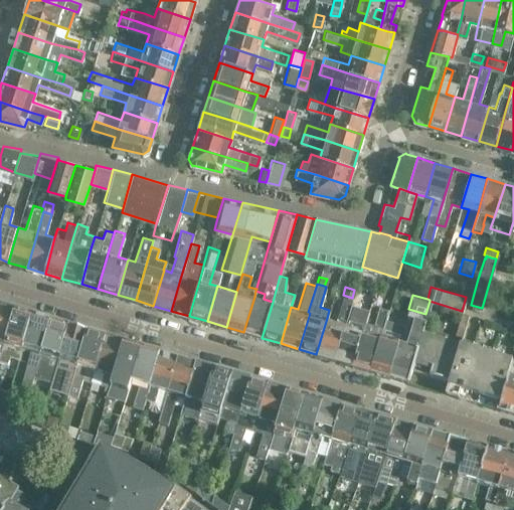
[(327,318),(316,354),(335,359),(345,324),(352,299),(343,296),(335,321),(327,318)]
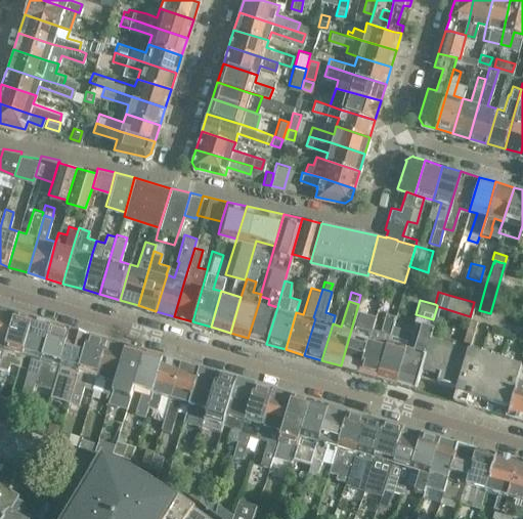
[(259,302),(248,338),(266,344),(277,307),(268,304),(259,302)]
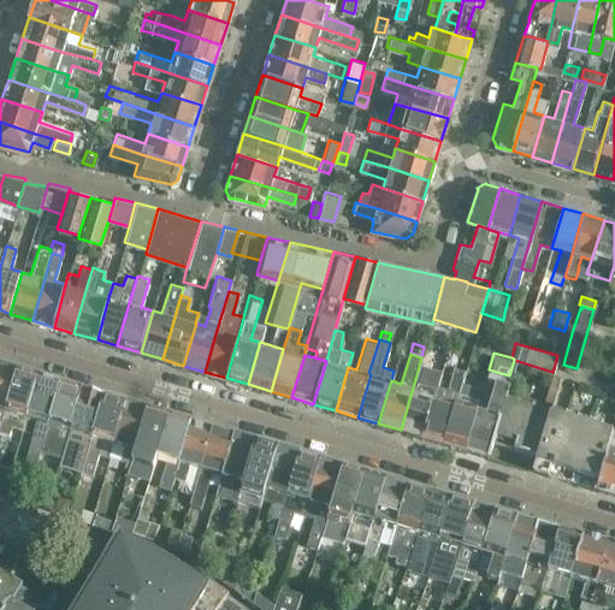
[(413,388),(401,430),(421,436),(423,436),(435,394),(437,383),(427,380),(432,360),(421,357),(413,388)]
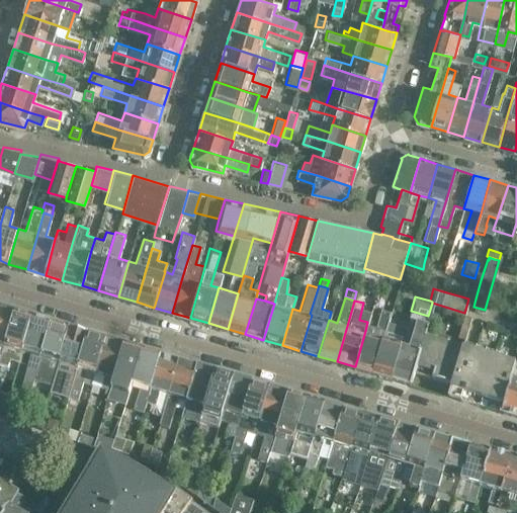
[(0,353),(4,342),(15,309),(0,303),(0,353)]
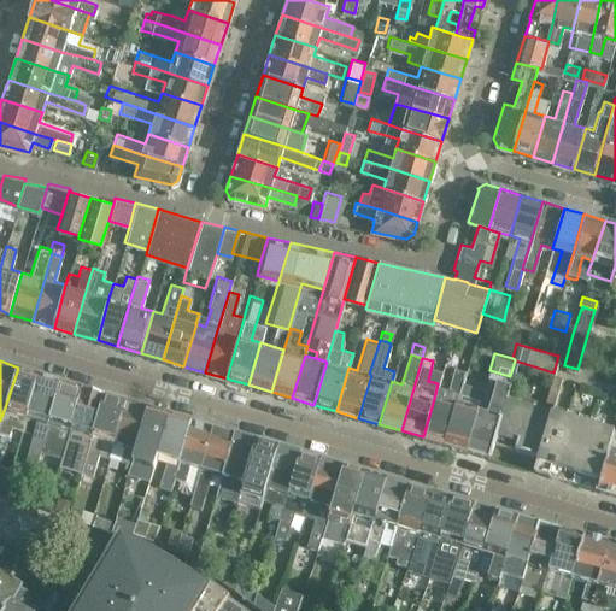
[(435,394),(423,436),(444,442),(456,400),(465,370),(453,365),(447,387),(438,383),(435,394)]
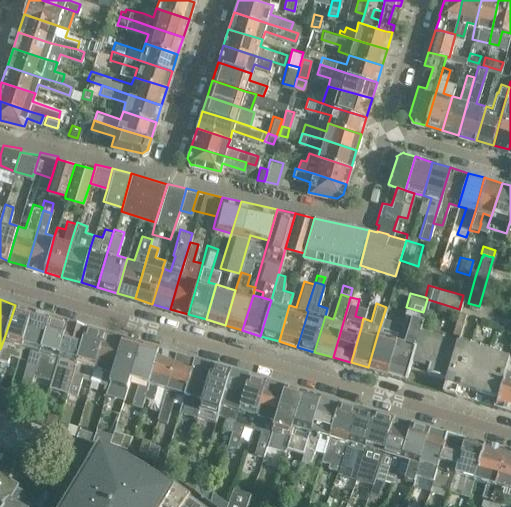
[(15,305),(4,338),(0,349),(0,357),(6,359),(13,341),(22,343),(33,310),(15,305)]
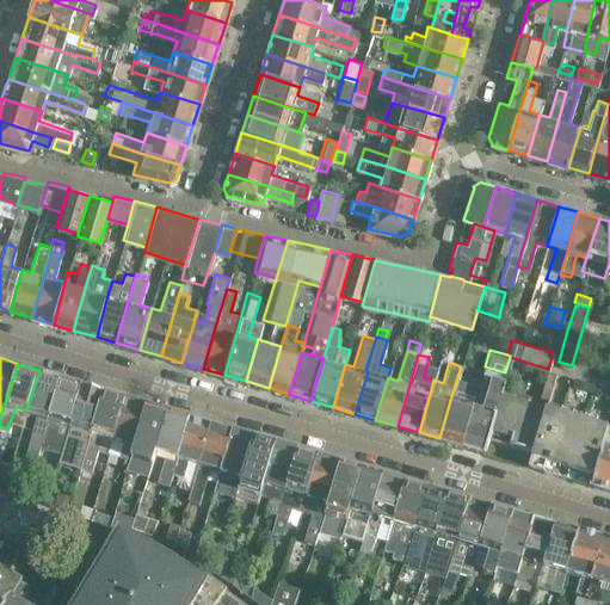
[(39,370),(26,409),(37,413),(24,455),(35,458),(48,417),(60,376),(39,370)]
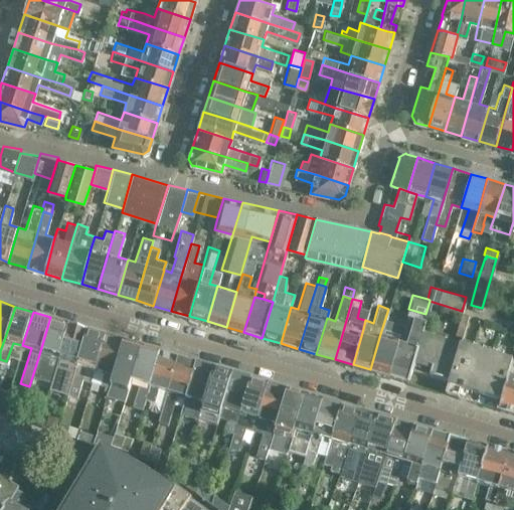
[(467,314),(460,312),(454,332),(460,334),(467,314)]
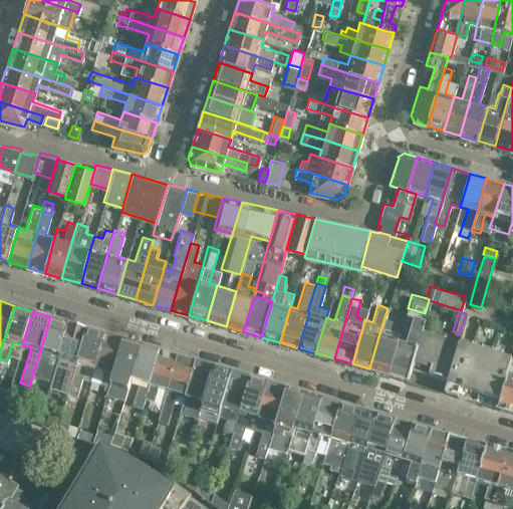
[(50,316),(40,350),(33,374),(51,379),(58,355),(69,322),(50,316)]
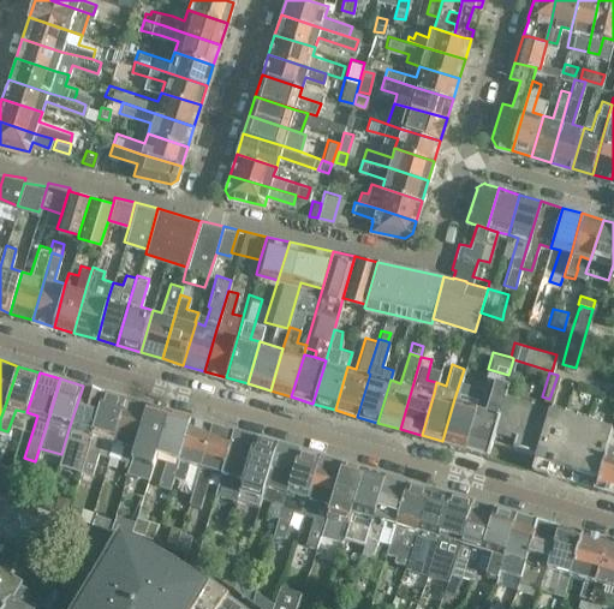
[(476,406),(464,448),(487,454),(487,453),(490,441),(508,382),(494,378),(486,409),(476,406)]
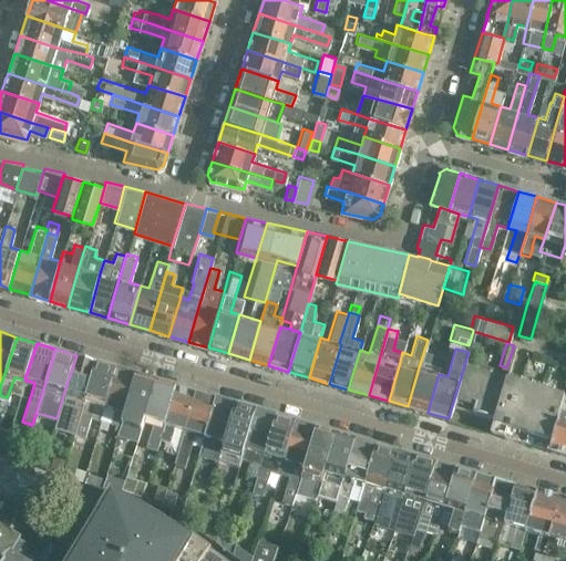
[(419,367),(408,406),(428,413),(439,374),(444,355),(424,350),(419,367)]
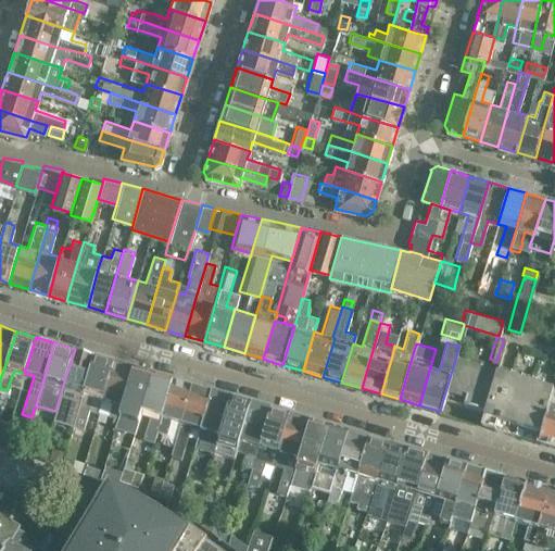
[(75,349),(63,385),(73,388),(63,416),(74,420),(83,390),(95,354),(75,349)]
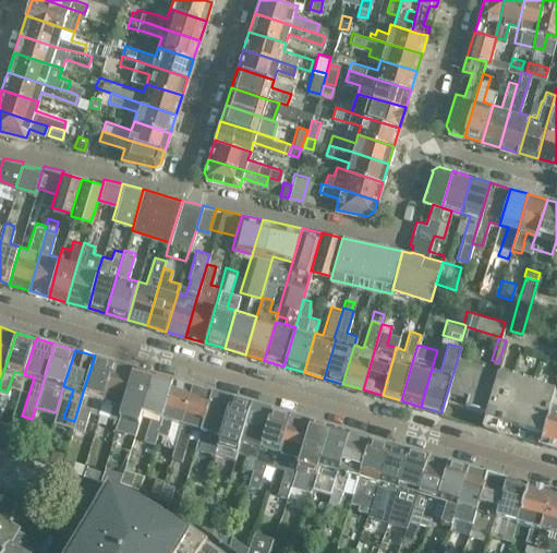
[(95,356),(83,392),(74,421),(79,422),(84,408),(98,412),(103,398),(113,361),(95,356)]
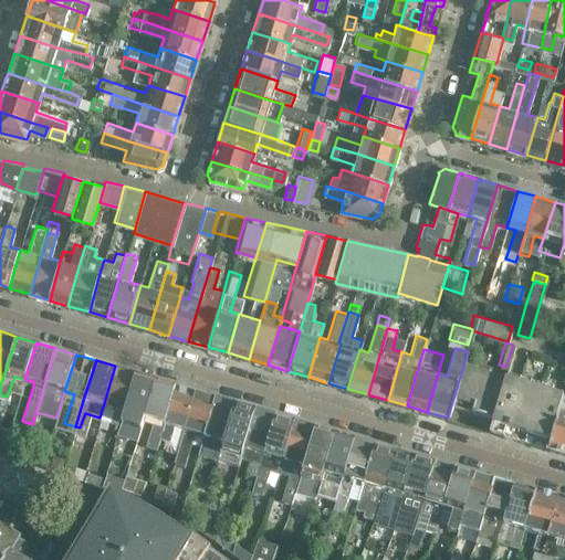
[(464,362),(451,405),(448,416),(490,430),(506,376),(506,374),(464,362)]
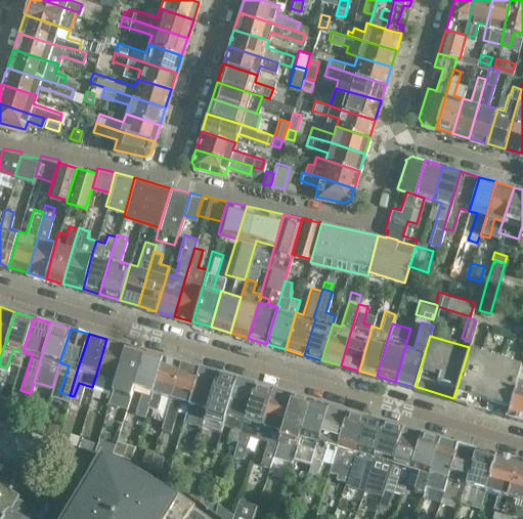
[(106,339),(96,374),(92,387),(106,391),(105,395),(110,396),(115,379),(126,345),(106,339)]
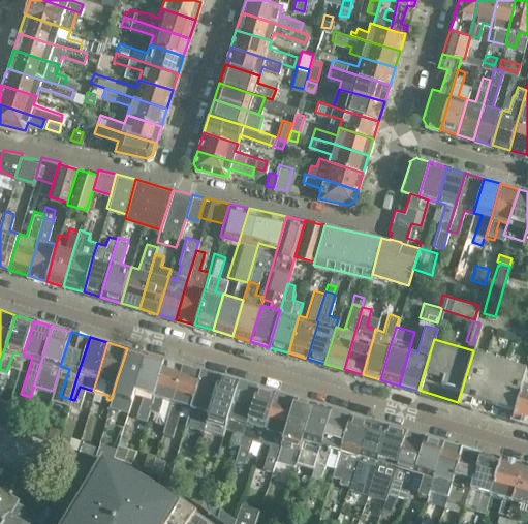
[(127,348),(116,382),(110,403),(118,405),(122,394),(132,397),(135,389),(146,353),(127,348)]
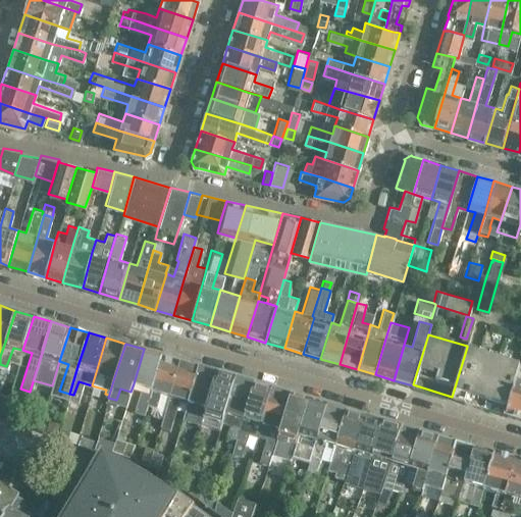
[(452,397),(463,400),(484,406),(499,357),(467,347),(452,397)]
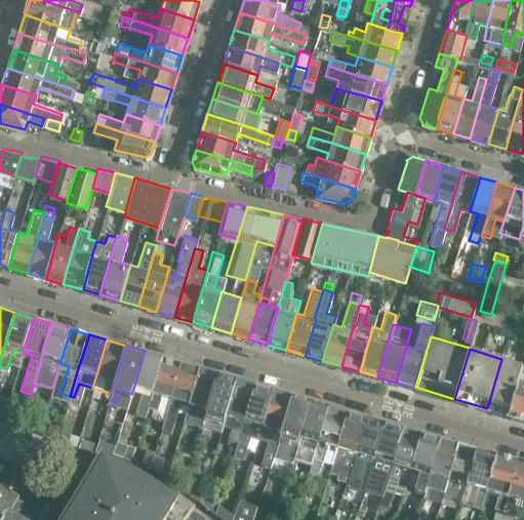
[(145,351),(134,386),(143,388),(135,411),(145,414),(153,391),(163,357),(145,351)]
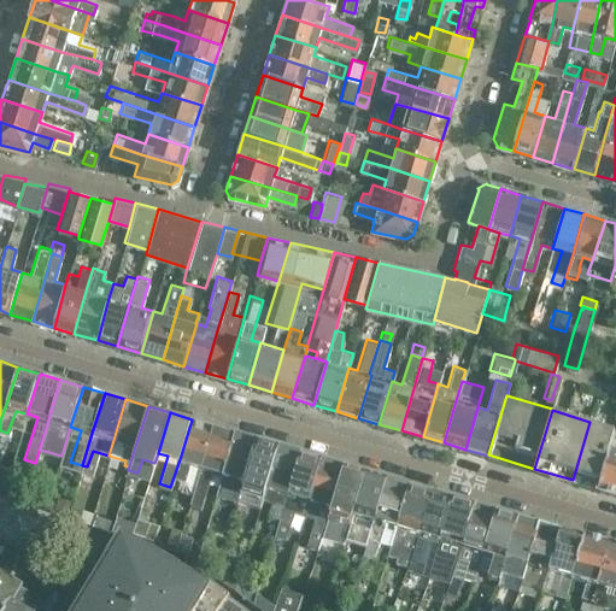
[(192,419),(180,459),(174,476),(180,479),(177,487),(181,491),(192,494),(200,465),(212,426),(192,419)]
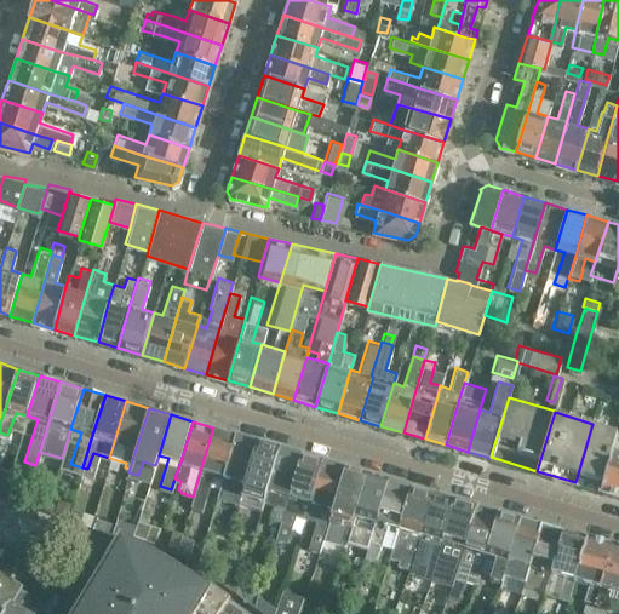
[(617,431),(592,424),(575,482),(601,489),(603,480),(602,480),(614,439),(617,431)]
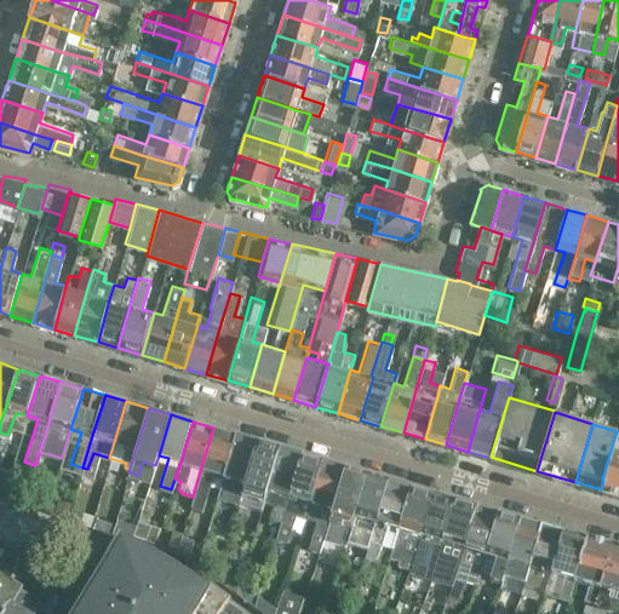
[(213,428),(201,468),(190,505),(201,509),(213,471),(224,475),(236,434),(213,428)]
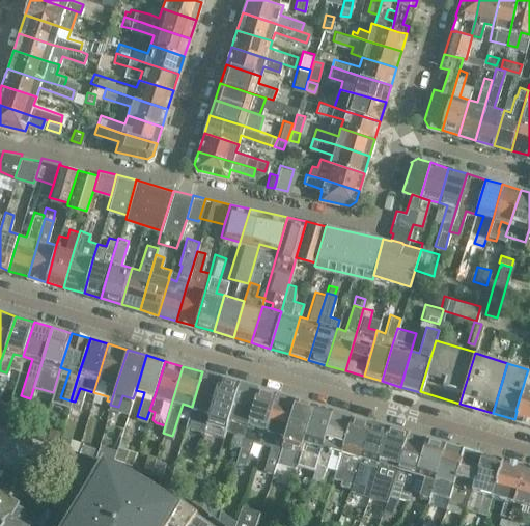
[(205,427),(221,378),(202,371),(192,407),(187,422),(205,427)]
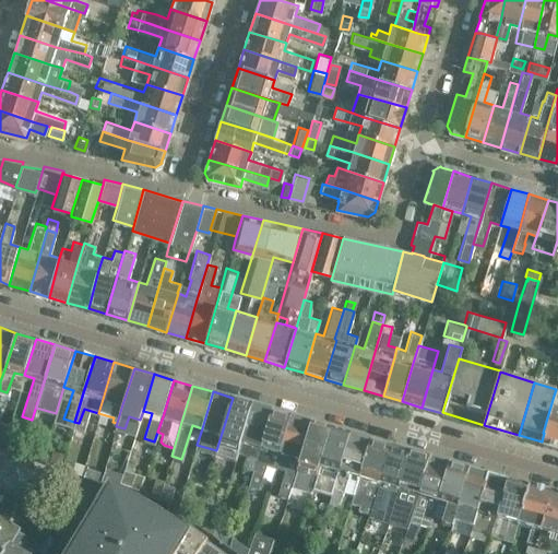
[(544,433),(542,441),(542,443),(557,447),(557,396),(554,396),(543,433),(544,433)]
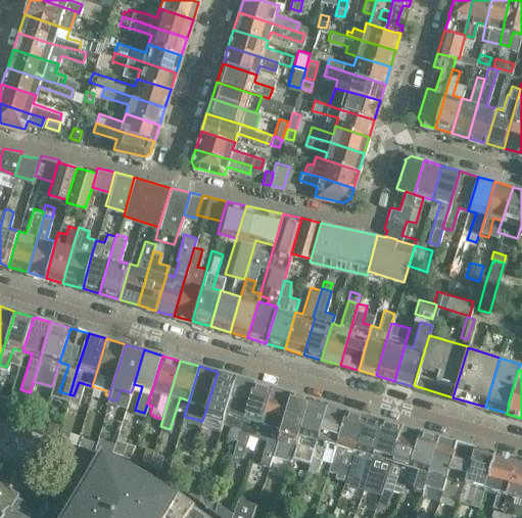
[(236,377),(218,372),(202,423),(221,428),(226,411),(236,377)]
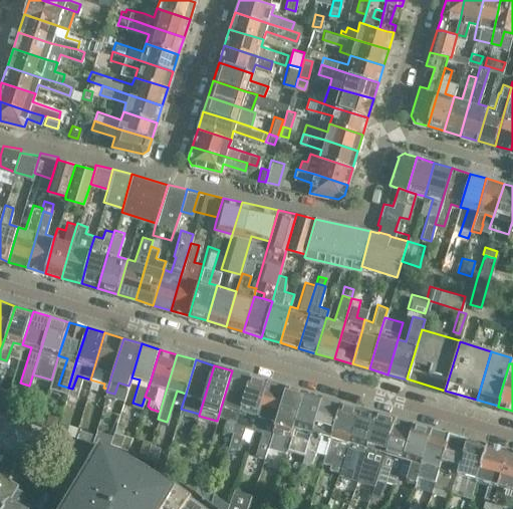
[(232,370),(222,404),(219,414),(227,417),(223,428),(233,431),(240,410),(250,375),(232,370)]
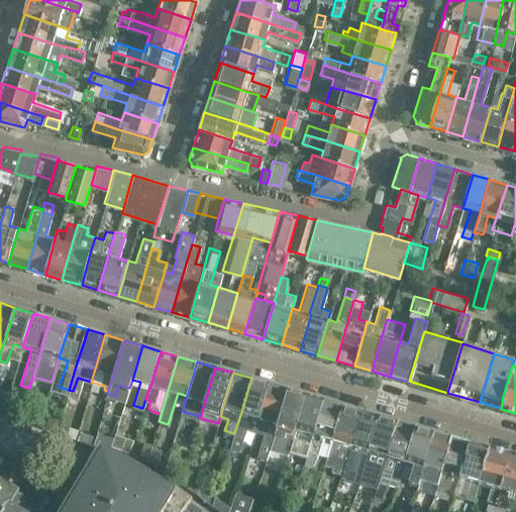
[(251,378),(241,412),(234,433),(229,447),(238,450),(250,414),(260,417),(270,384),(251,378)]
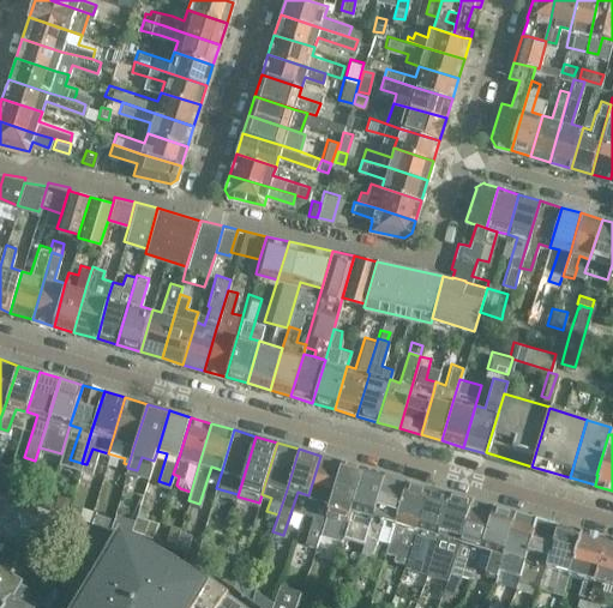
[(320,456),(308,495),(302,511),(313,515),(305,541),(316,545),(324,516),(329,501),(341,462),(320,456)]
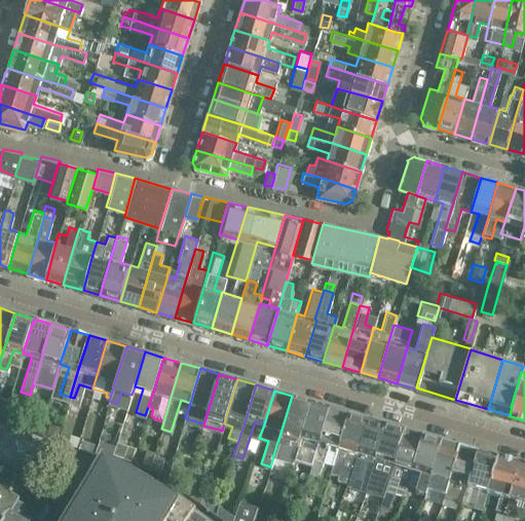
[(292,396),(282,430),(277,442),(287,444),(291,433),(300,435),(311,401),(292,396)]
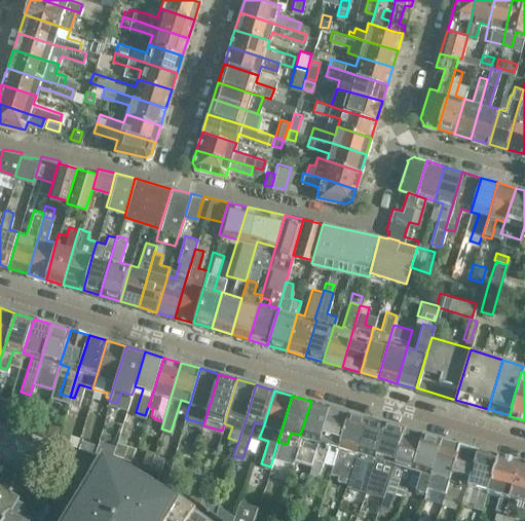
[(311,401),(300,435),(297,444),(307,448),(302,464),(310,467),(320,441),(330,406),(311,401)]
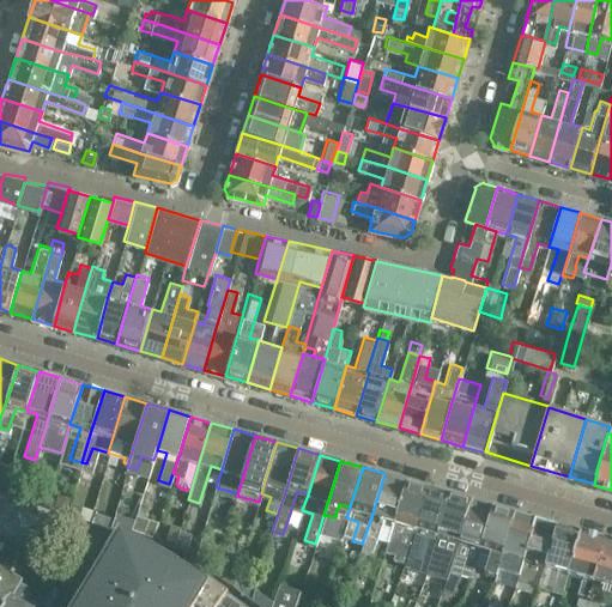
[(385,473),(373,514),(359,550),(371,553),(383,517),(394,520),(406,480),(385,473)]
